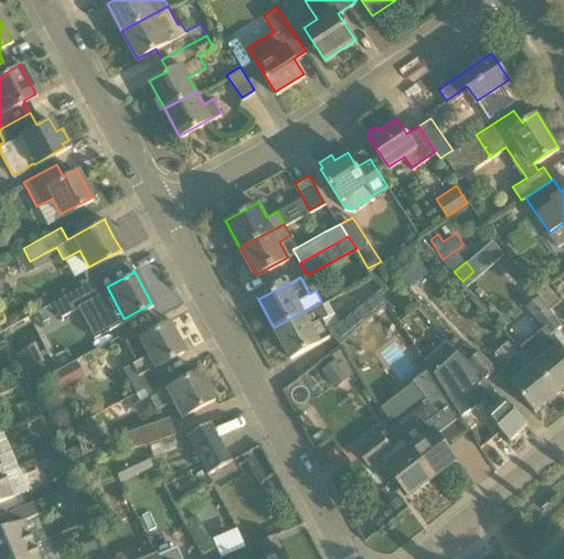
[(100,293),(92,278),(51,301),(60,315),(100,293)]
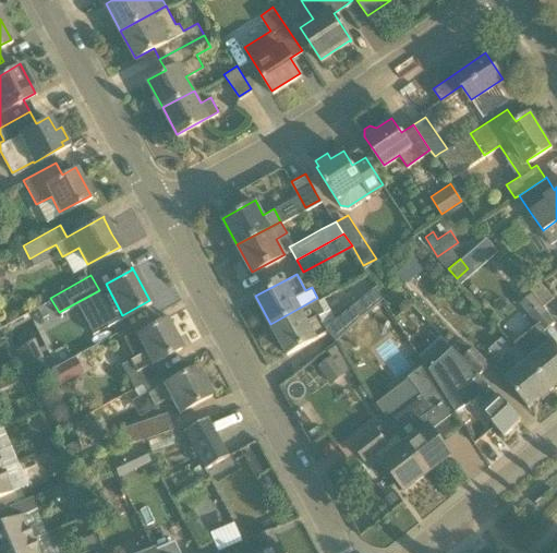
[(361,314),(374,303),(383,297),(374,286),(353,303),(361,314)]
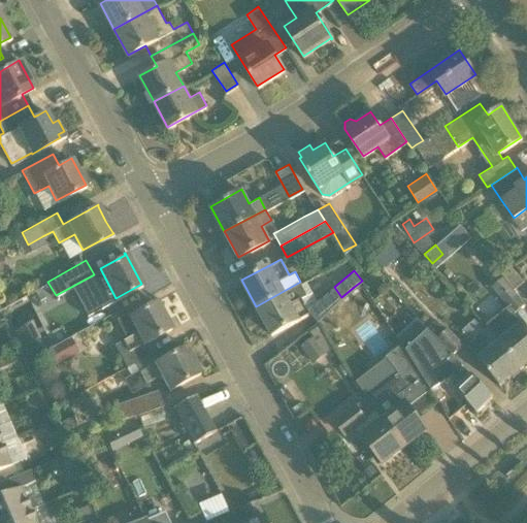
[(526,326),(517,314),(515,312),(525,303),(513,289),(503,276),(492,286),(507,305),(487,322),(489,327),(500,339),(521,364),(524,362),(526,364),(526,363),(526,326)]
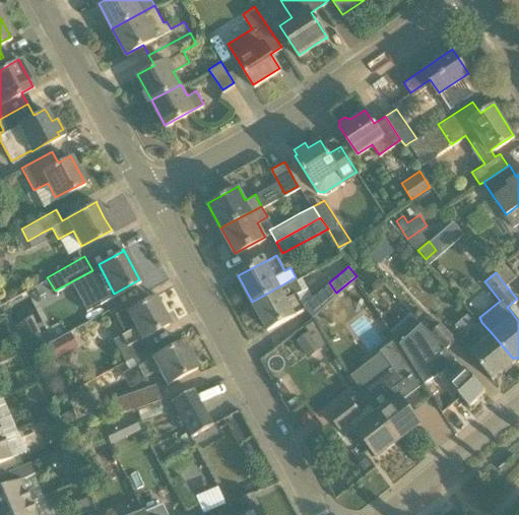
[(305,307),(297,293),(302,290),(296,277),(252,302),(266,328),(294,314),(305,307)]
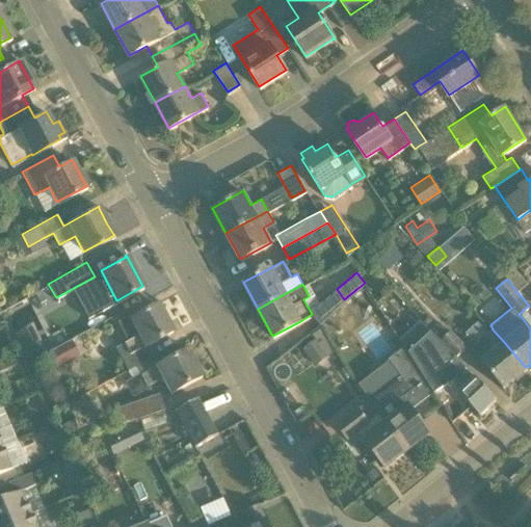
[(126,339),(114,345),(127,367),(132,364),(148,354),(149,357),(153,354),(147,343),(171,330),(168,324),(167,322),(157,302),(130,317),(128,318),(136,334),(126,339)]
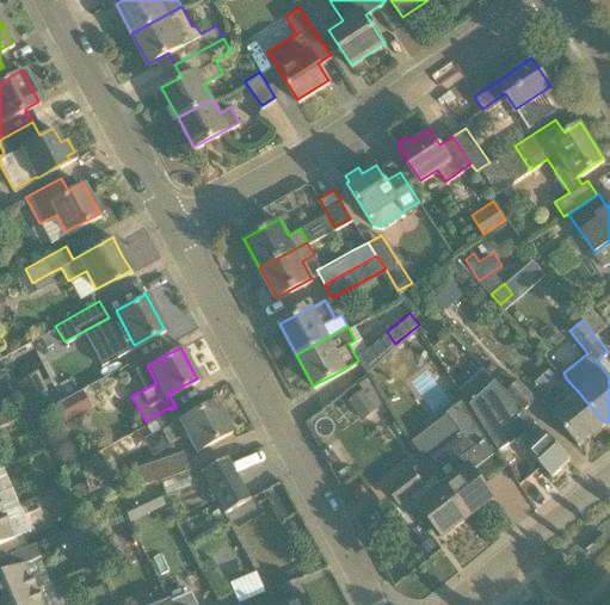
[(504,388),(513,380),(501,366),(493,375),(495,378),(504,388)]
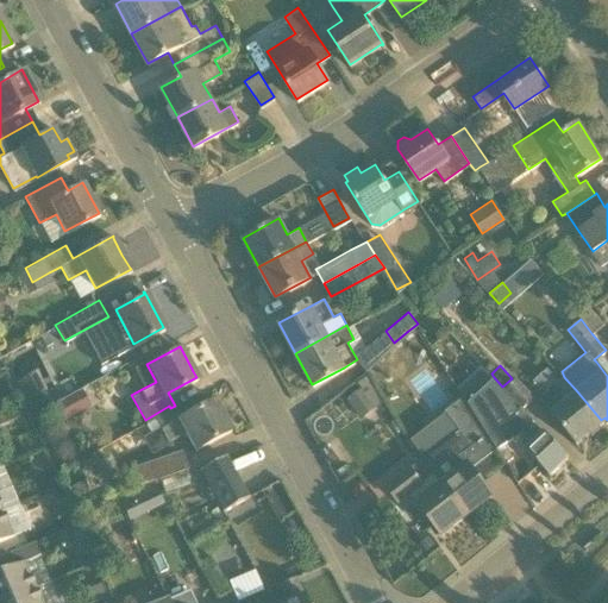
[(33,370),(16,379),(26,402),(30,408),(48,399),(45,394),(33,370)]
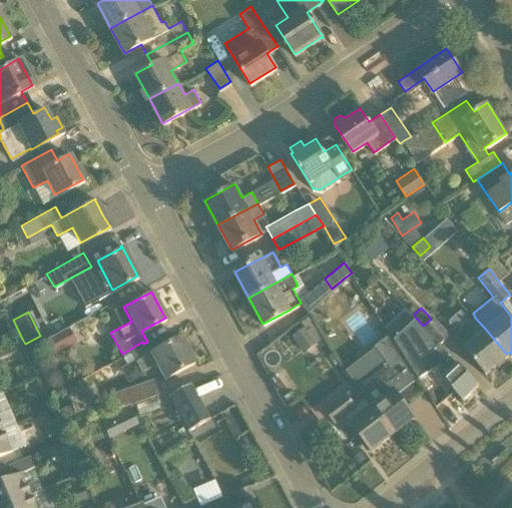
[(434,317),(431,319),(423,326),(438,342),(448,334),(434,317)]
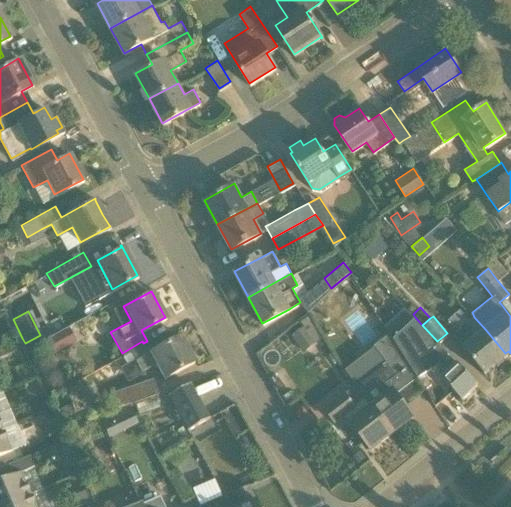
[(477,383),(437,341),(422,325),(415,317),(393,337),(400,349),(414,371),(417,376),(439,362),(447,371),(441,377),(461,398),(477,383)]
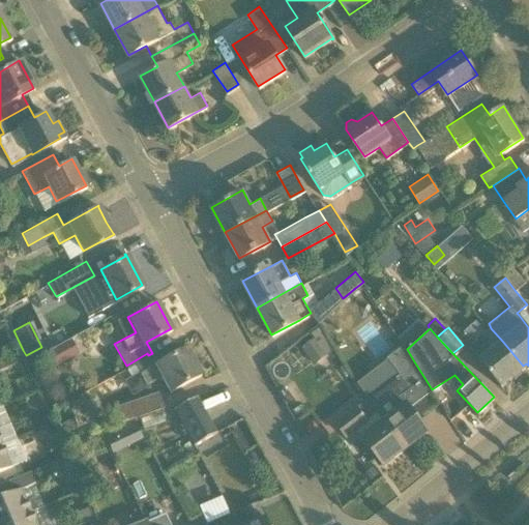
[(523,366),(502,341),(491,328),(469,346),(500,384),(512,375),(515,377),(523,370),(521,368),(523,366)]
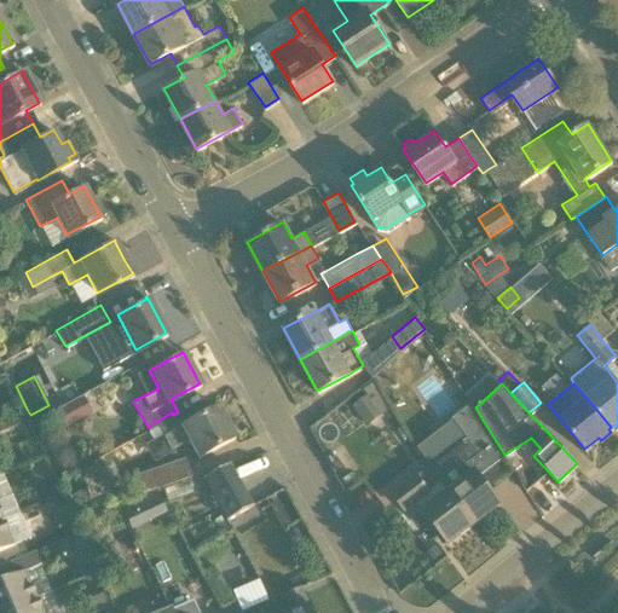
[(382,411),(368,392),(352,403),(368,422),(382,411)]
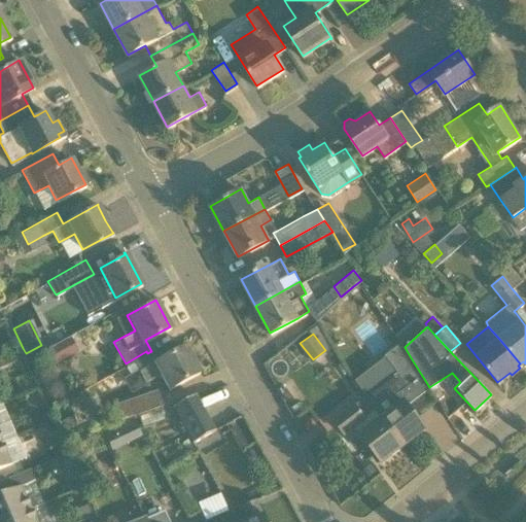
[(47,346),(43,348),(49,362),(54,360),(73,351),(67,337),(47,346)]
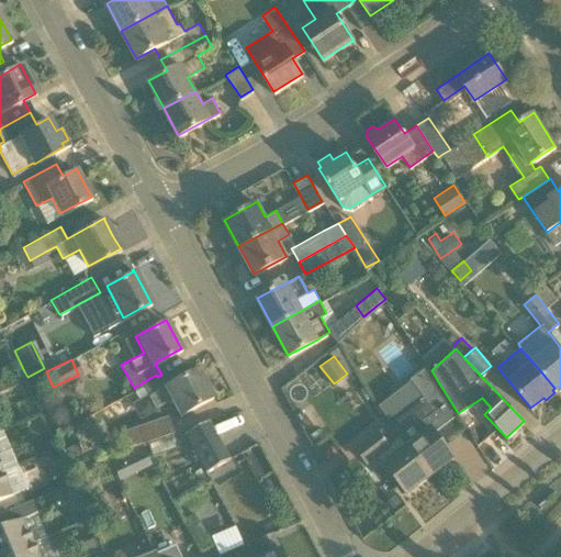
[(156,375),(139,385),(154,408),(155,407),(171,397),(180,413),(187,410),(212,396),(201,376),(197,367),(165,386),(163,387),(157,377),(156,375)]
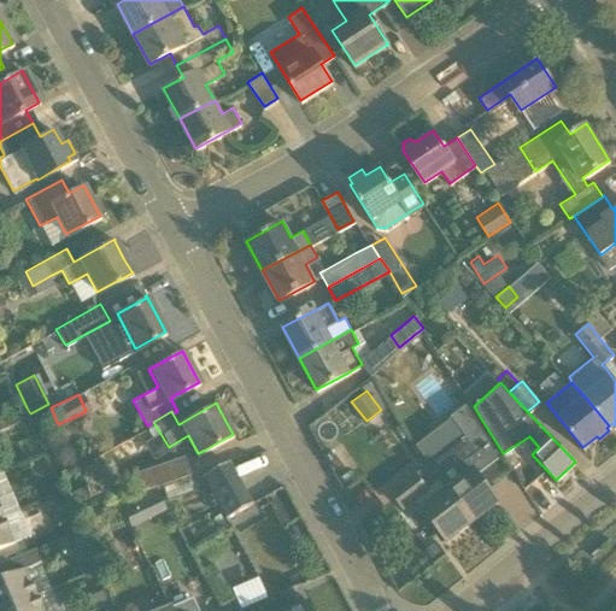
[(440,453),(428,463),(471,520),(487,507),(498,500),(476,473),(473,468),(499,447),(482,421),(465,434),(440,453)]
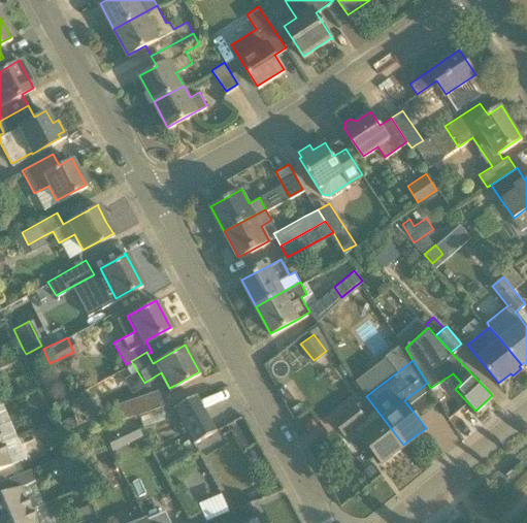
[(162,404),(157,389),(113,403),(119,419),(162,404)]
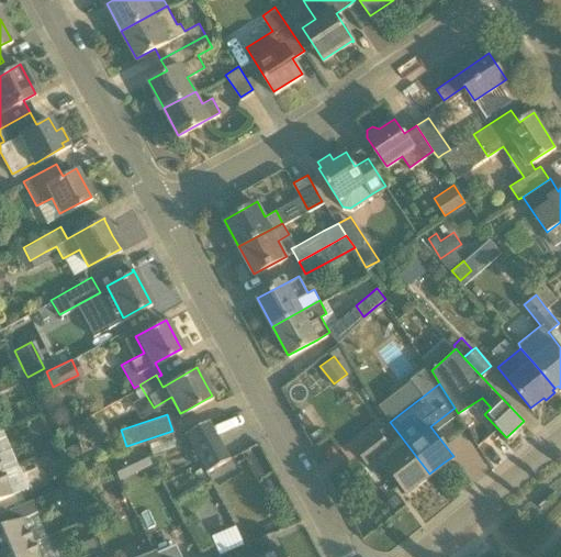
[(183,432),(204,470),(227,457),(206,419),(183,432)]
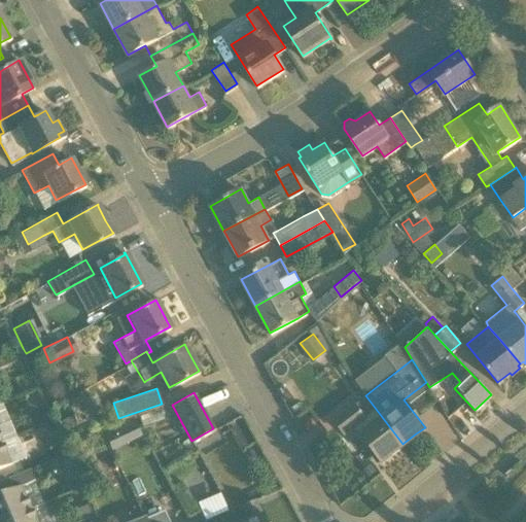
[(402,444),(365,395),(355,403),(334,419),(344,432),(354,424),(360,432),(359,433),(381,460),(402,444)]
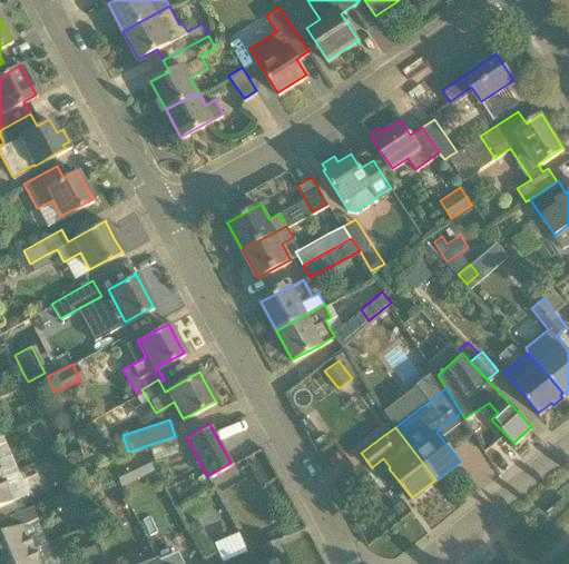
[(77,442),(60,449),(66,462),(82,454),(77,442)]
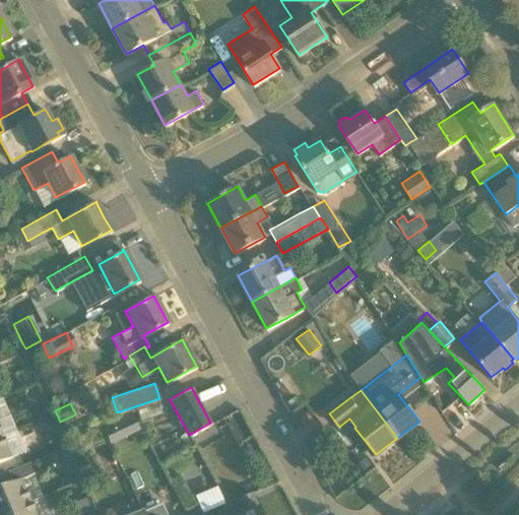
[(111,417),(101,424),(110,442),(120,437),(111,417)]
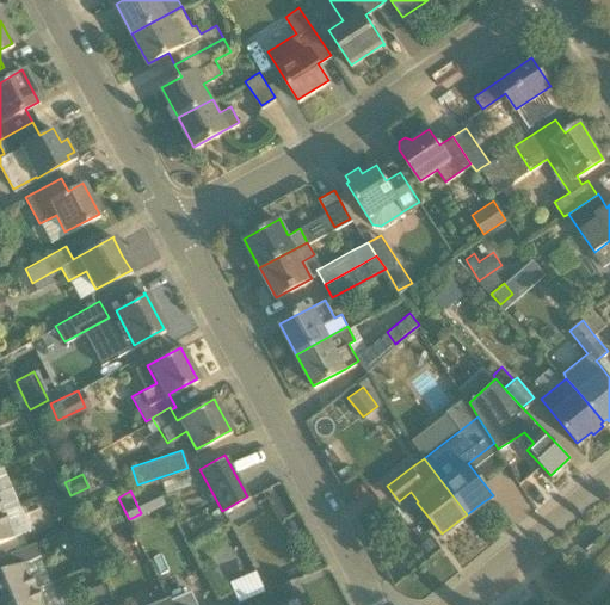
[(0,511),(0,556),(25,545),(19,532),(11,536),(0,511)]
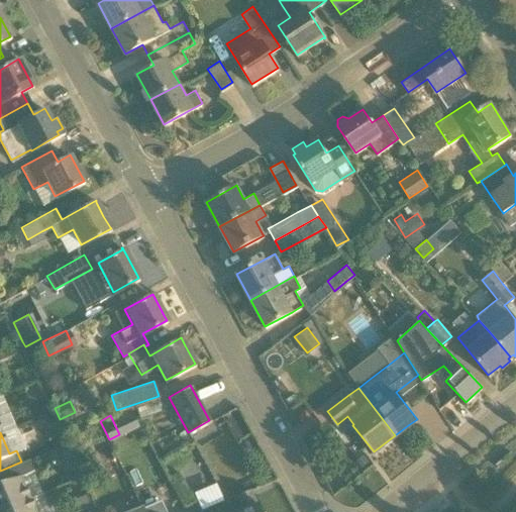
[(65,444),(54,448),(57,455),(62,457),(69,454),(65,444)]
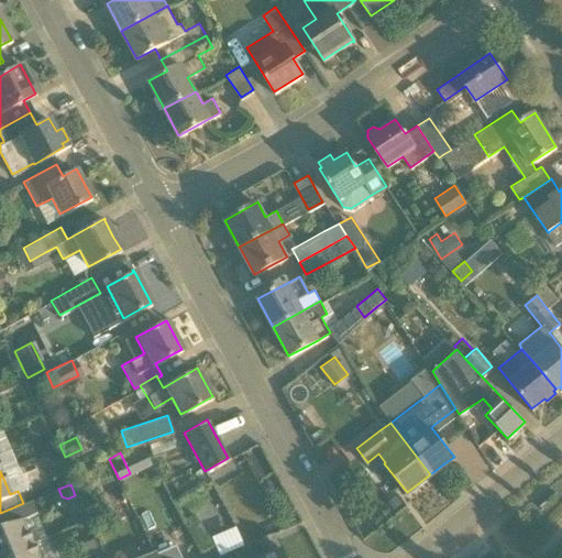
[(395,494),(388,500),(393,506),(400,501),(395,494)]
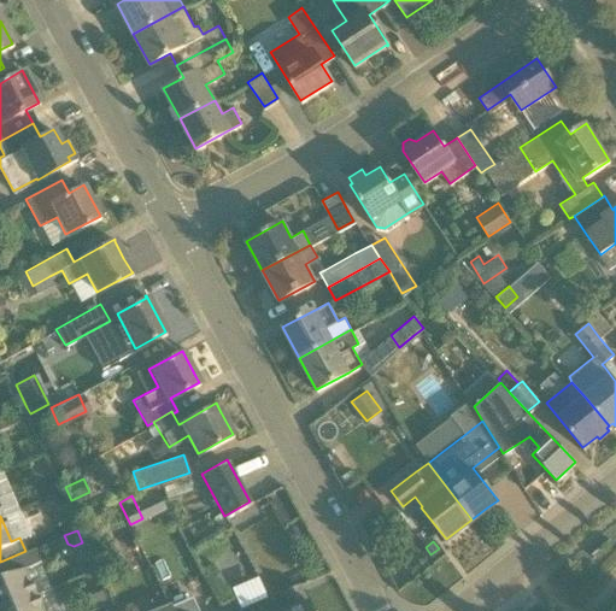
[(0,607),(50,586),(39,560),(36,557),(33,547),(25,551),(0,562),(0,607)]
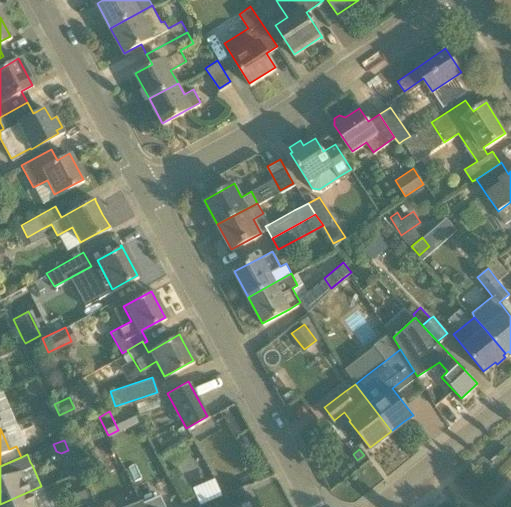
[(82,456),(74,459),(79,472),(87,468),(82,456)]
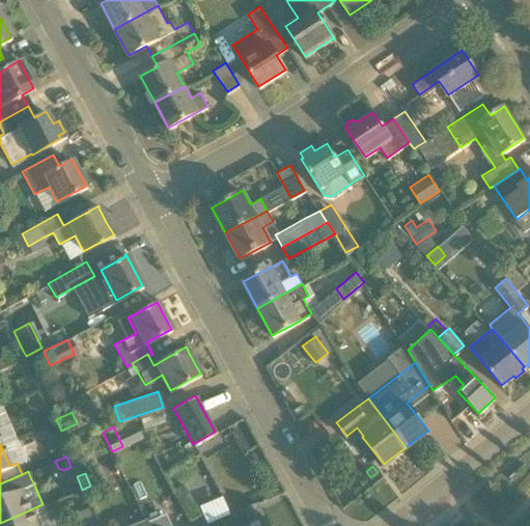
[(199,514),(183,481),(171,488),(188,520),(199,514)]
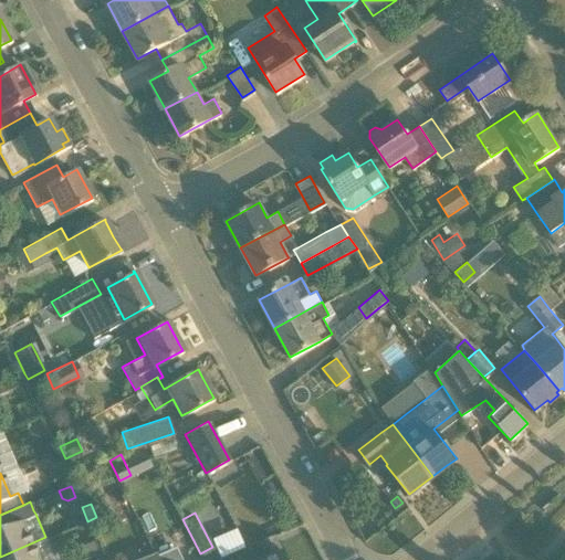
[(284,559),(280,550),(273,534),(259,540),(265,557),(257,559),(284,559)]
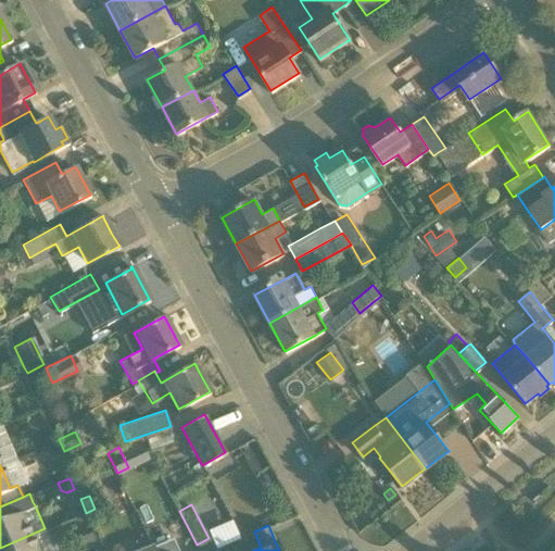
[(53,550),(45,528),(0,548),(0,550),(53,550)]
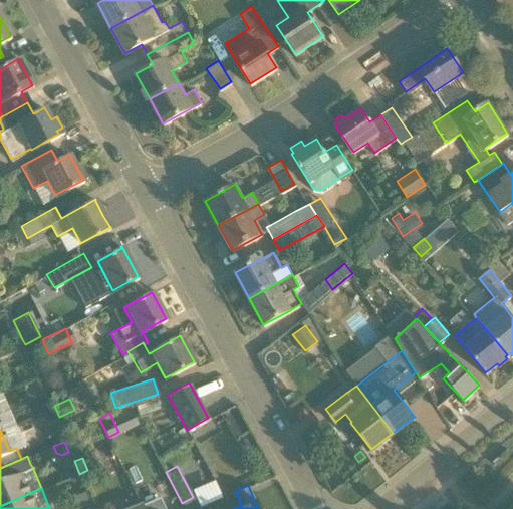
[(84,491),(73,496),(78,508),(89,504),(84,491)]
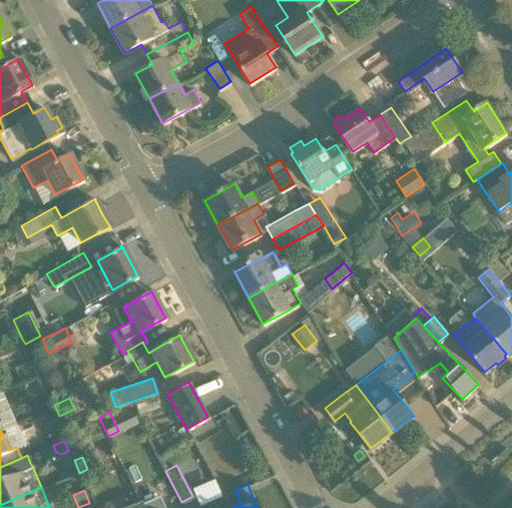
[(143,507),(163,507),(158,495),(141,503),(143,507)]
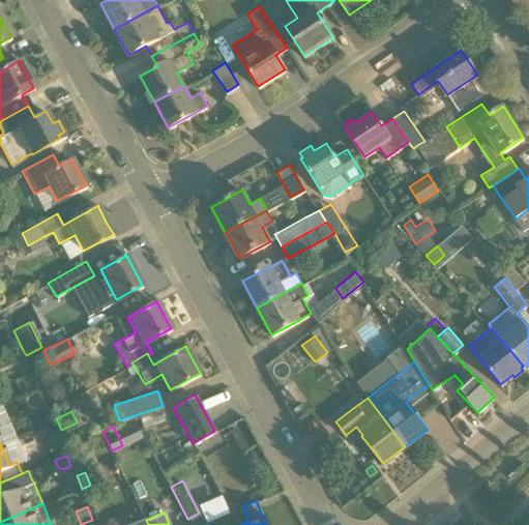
[(236,524),(231,512),(206,522),(206,524),(236,524)]
